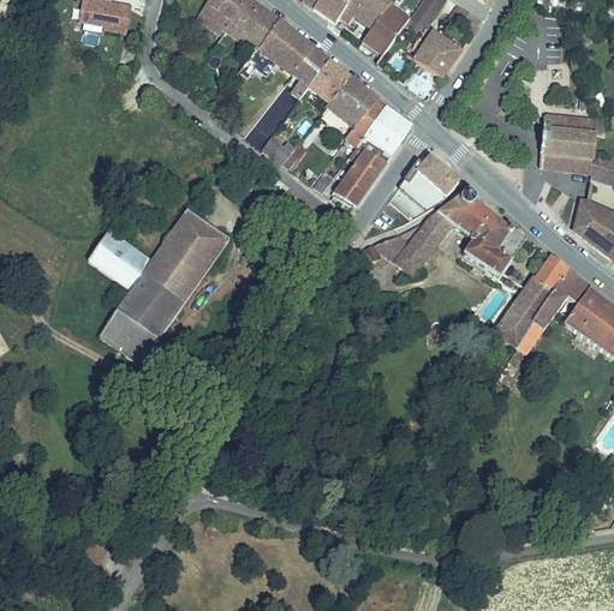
[(81,0),(78,17),(103,22),(102,24),(123,28),(127,1),(120,0),(81,0)]
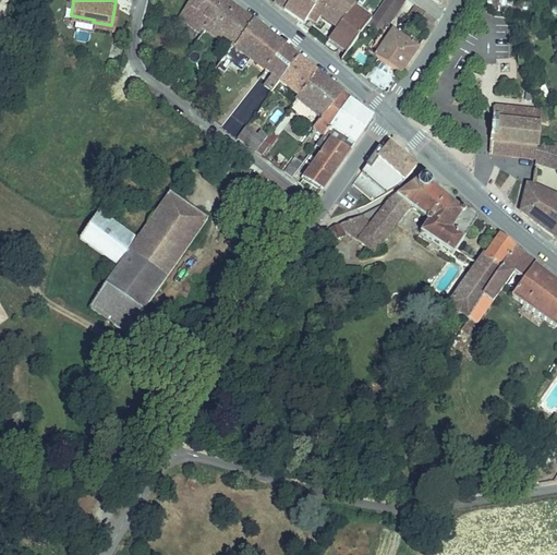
[(184,0),(179,9),(201,26),(202,25),(219,0),(184,0)]
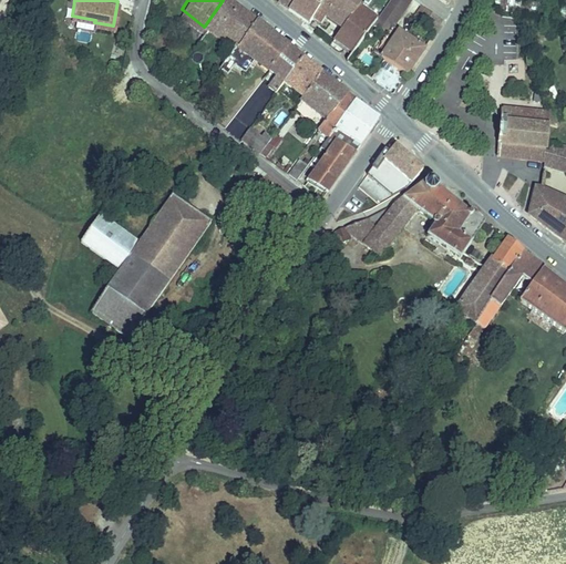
[(256,14),(238,0),(223,0),(205,26),(218,36),(225,27),(238,38),(256,14)]
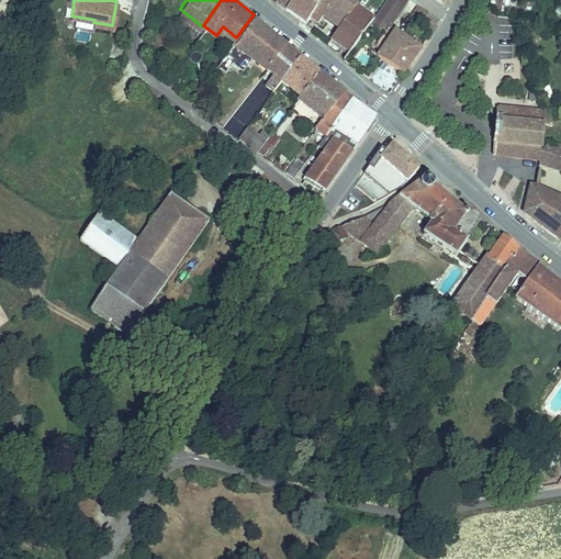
[(282,0),(291,9),(298,0),(282,0)]
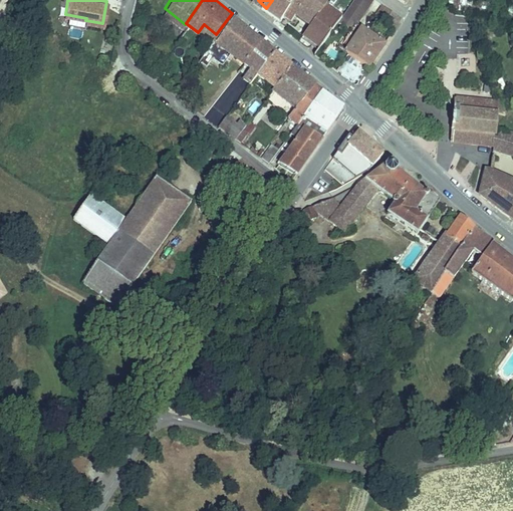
[(272,0),(266,8),(269,10),(285,21),(291,10),(297,0),(272,0)]
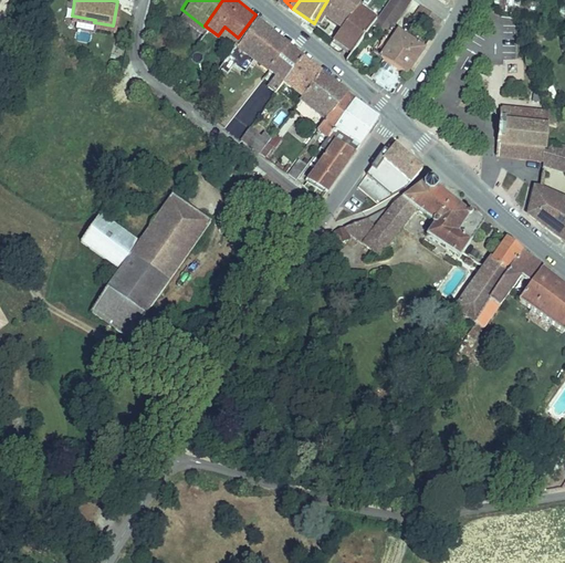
[(327,0),(321,11),(332,20),(345,0),(327,0)]
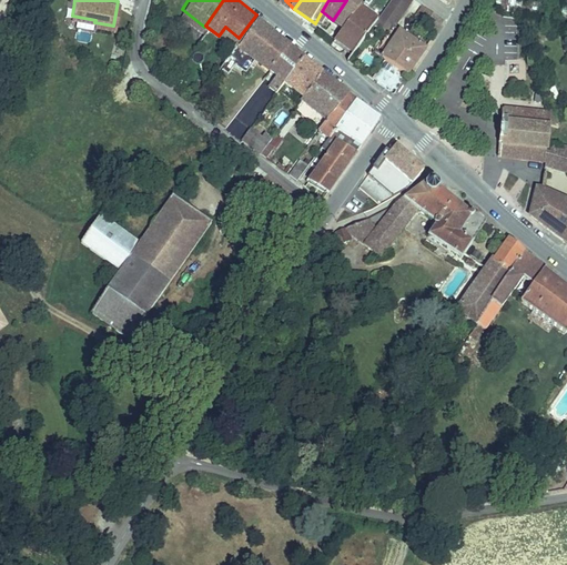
[(346,0),(333,20),(345,29),(364,3),(366,0),(346,0)]
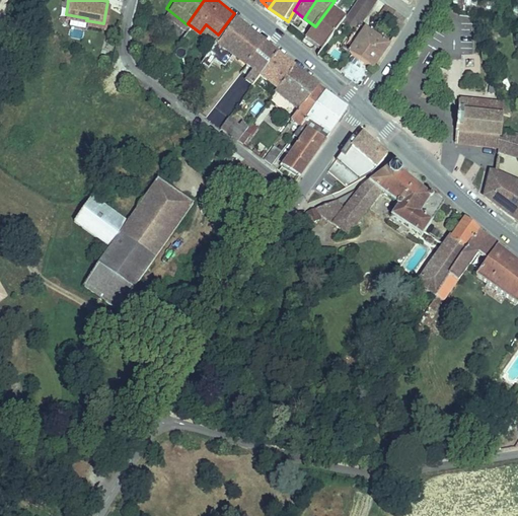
[(315,26),(310,33),(327,48),(347,20),(350,16),(333,3),(315,26)]
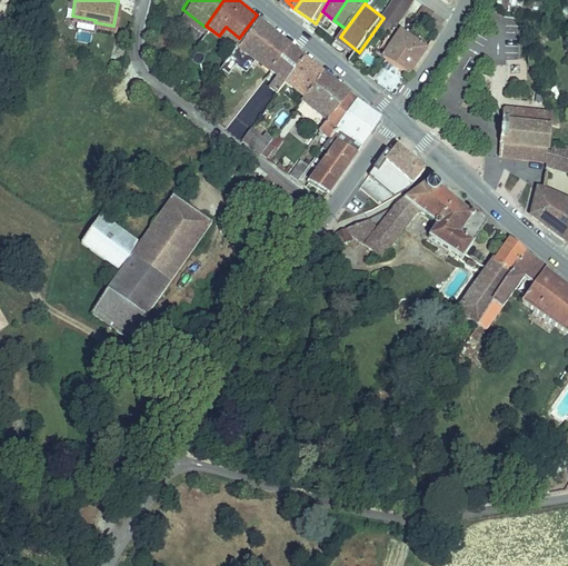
[(447,20),(429,6),(421,16),(441,30),(447,20)]
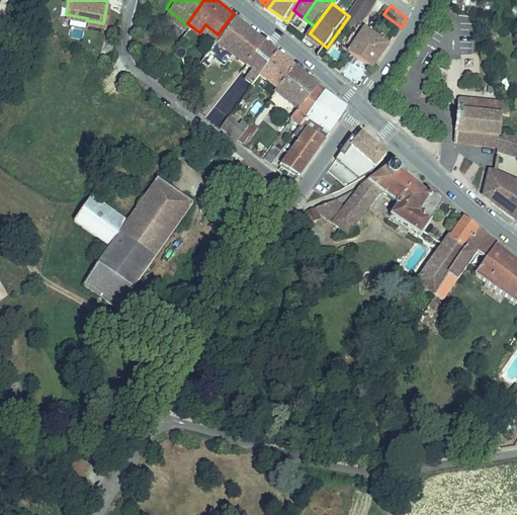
[(352,12),(349,16),(346,20),(359,29),(363,24),(365,21),(352,12)]
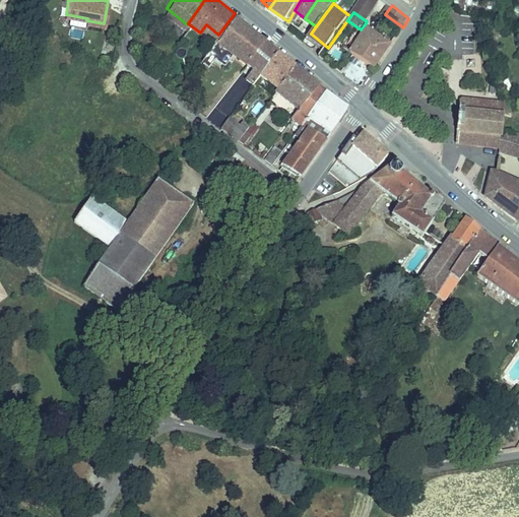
[(218,35),(198,60),(205,66),(212,58),(221,65),(231,55),(244,65),(264,38),(235,13),(218,35)]
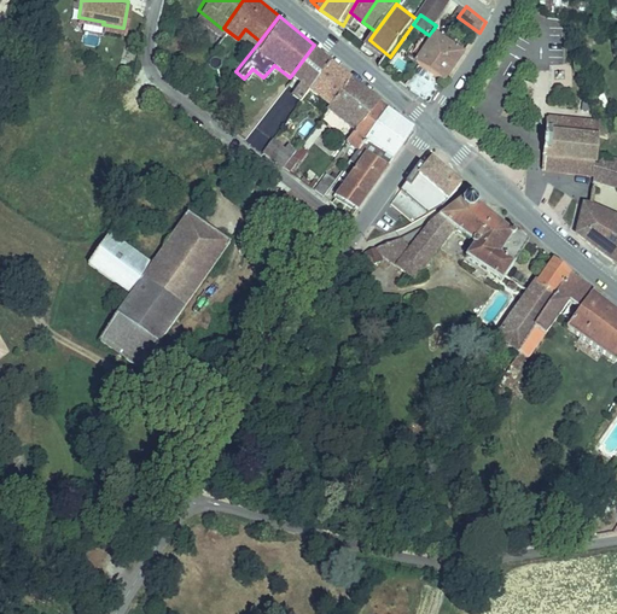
[(434,29),(429,35),(413,54),(420,60),(440,34),(434,29)]
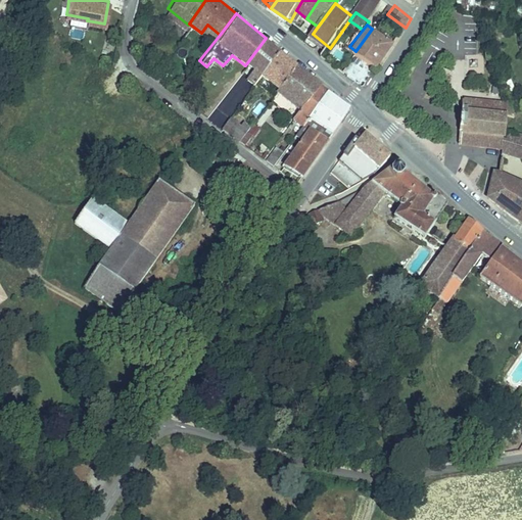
[(356,51),(377,67),(394,46),(372,29),(356,51)]
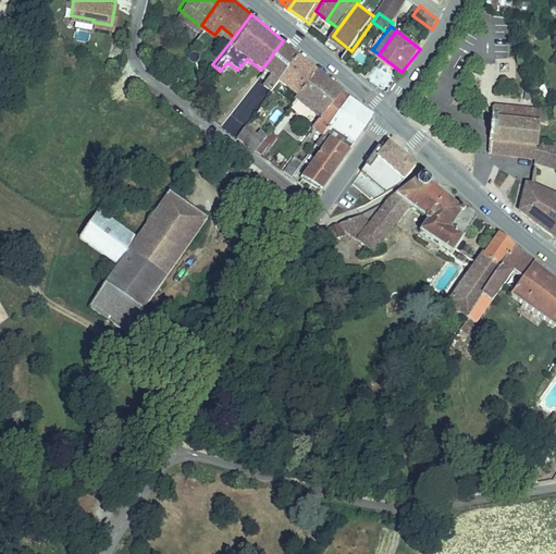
[(283,40),(261,70),(269,75),(260,87),(269,94),(278,82),(298,54),(283,40)]
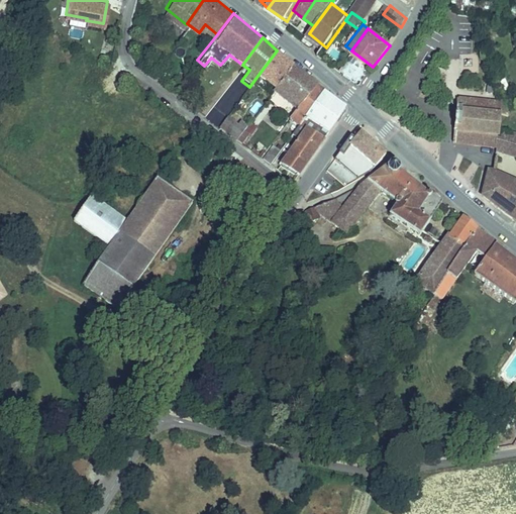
[(277,50),(258,76),(276,90),(294,67),(277,50)]
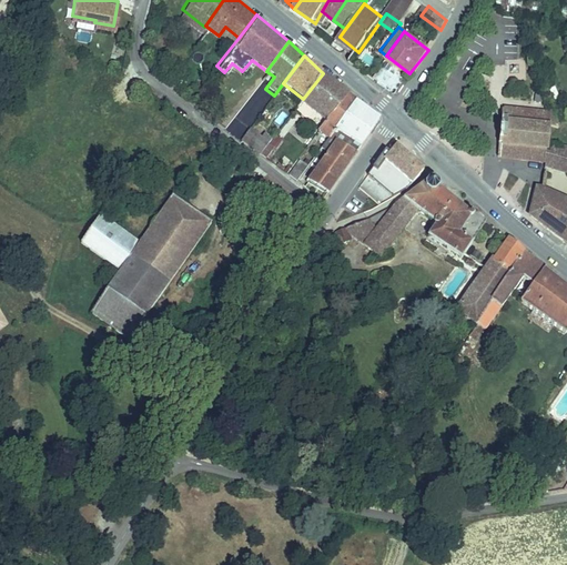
[(323,73),(303,99),(327,117),(346,91),(332,81),(323,73)]
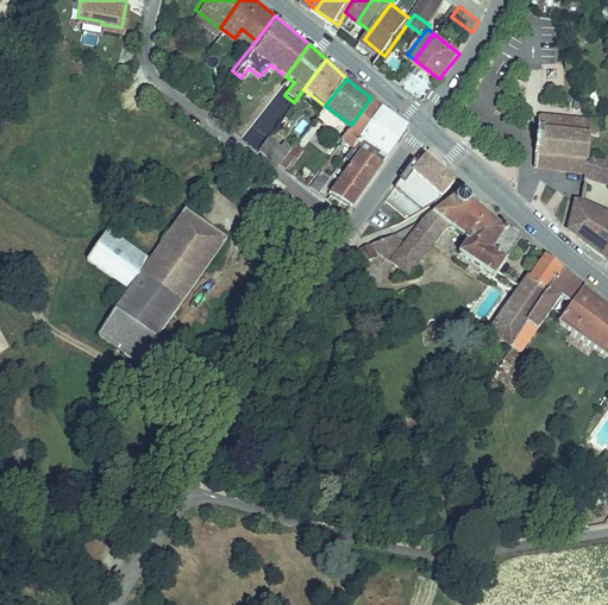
[(371,98),(351,125),(342,136),(351,144),(381,105),(371,98)]
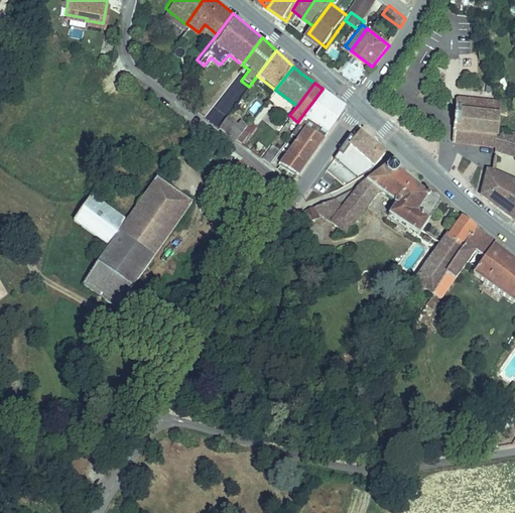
[(278,148),(269,160),(273,164),(277,159),(293,170),(324,126),(342,103),(323,89),(297,122),(278,148)]
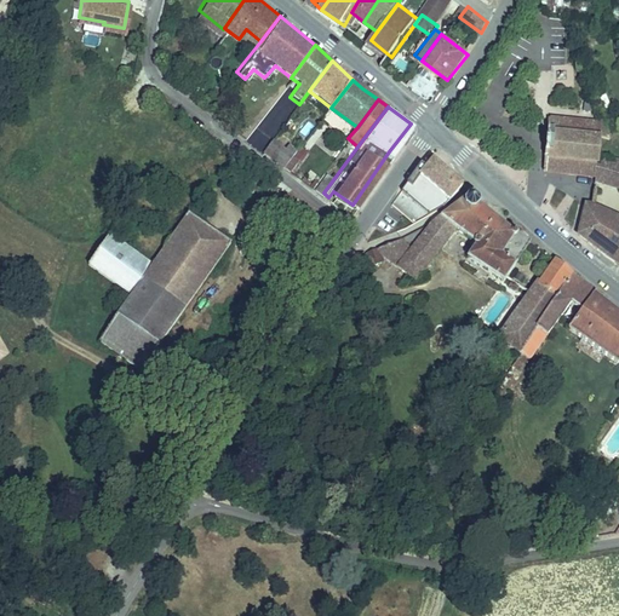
[(275,110),(265,121),(288,139),(298,126),(302,121),(291,113),(286,119),(275,110)]
